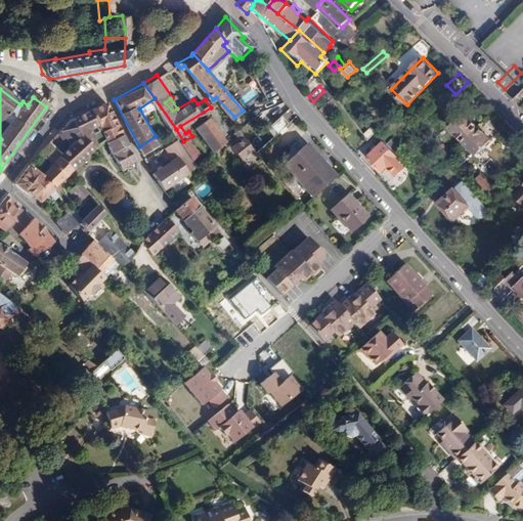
[(117,124),(104,103),(90,111),(103,132),(117,124)]
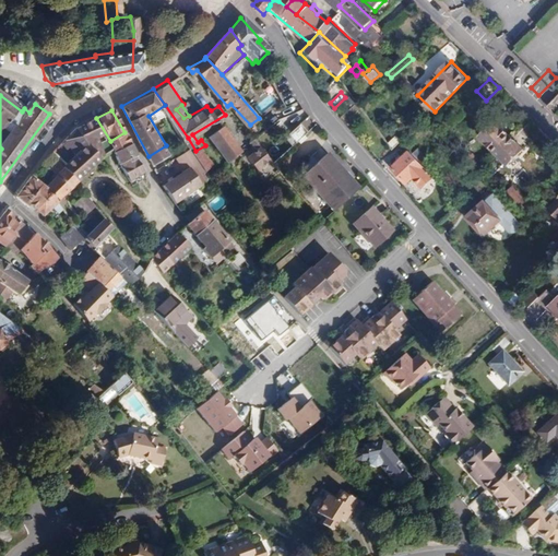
[(271,116),(262,123),(266,130),(276,122),(271,116)]
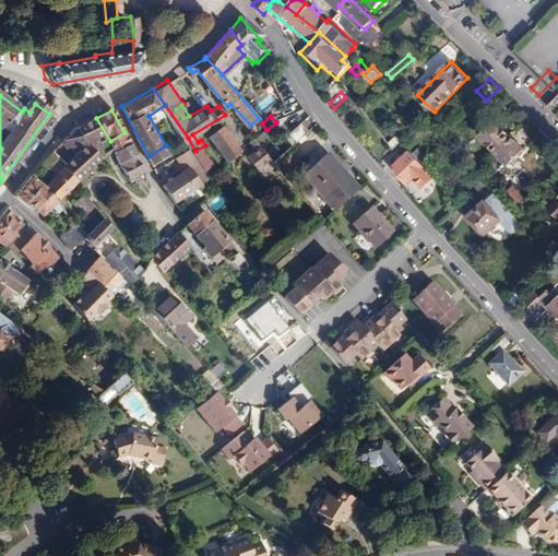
[(110,141),(96,118),(78,128),(99,154),(114,146),(110,141)]
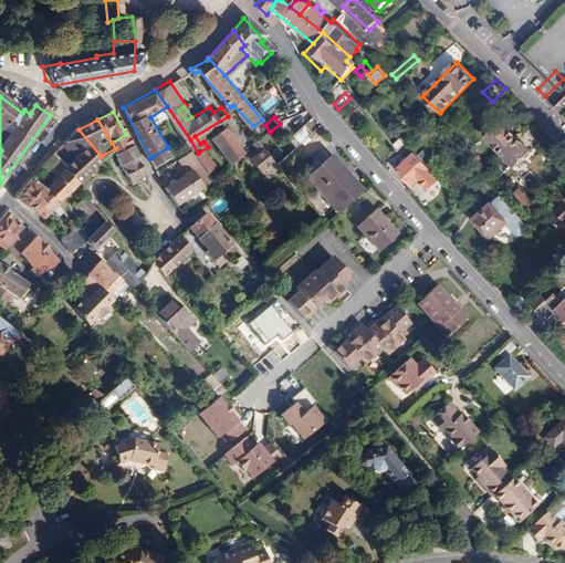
[(247,147),(227,121),(213,129),(233,157),(247,147)]
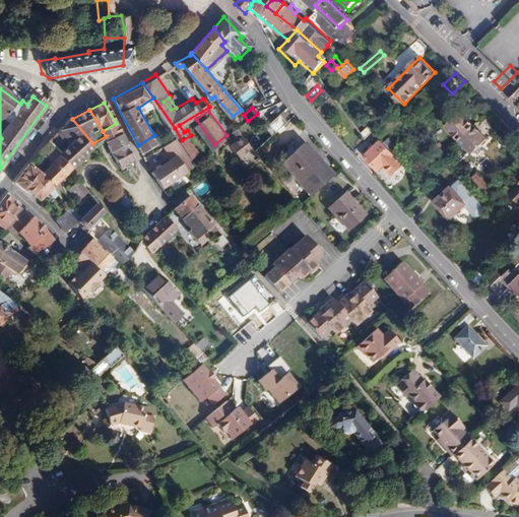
[(276,129),(289,117),(284,112),(281,115),(279,113),(270,122),(276,129)]
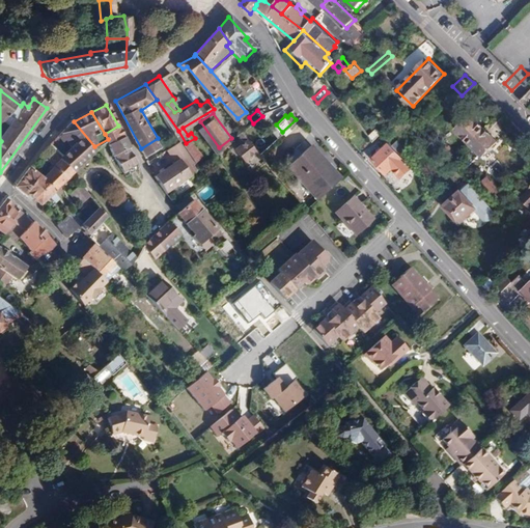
[(498,141),(473,114),(457,129),(483,156),(498,141)]
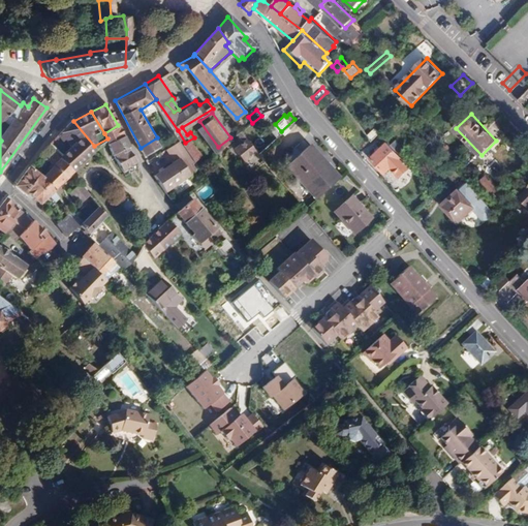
[(73,171),(94,146),(73,121),(59,136),(63,141),(65,137),(72,147),(63,157),(73,171)]
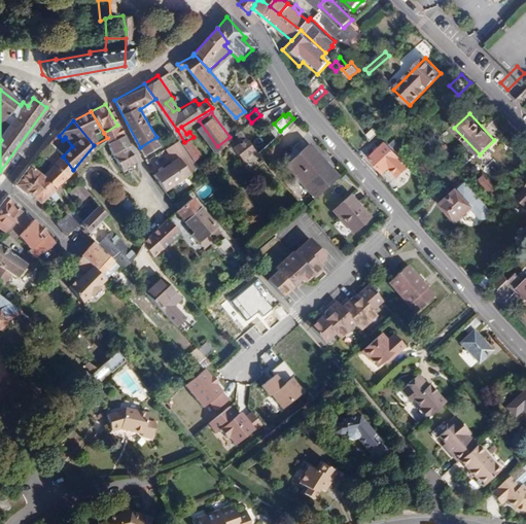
[(381,131),(373,123),(363,130),(371,140),(381,131)]
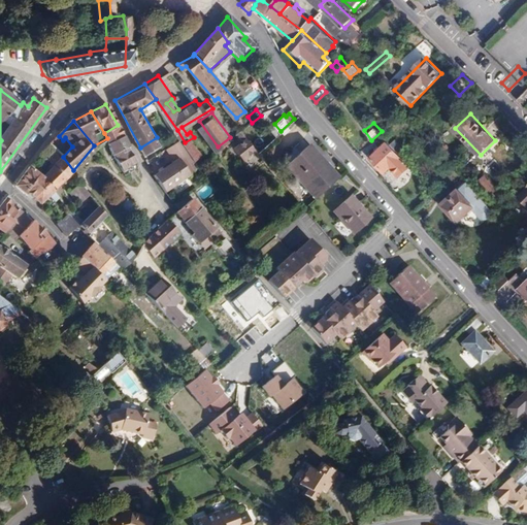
[(125,135),(118,125),(104,133),(107,138),(110,143),(125,135)]
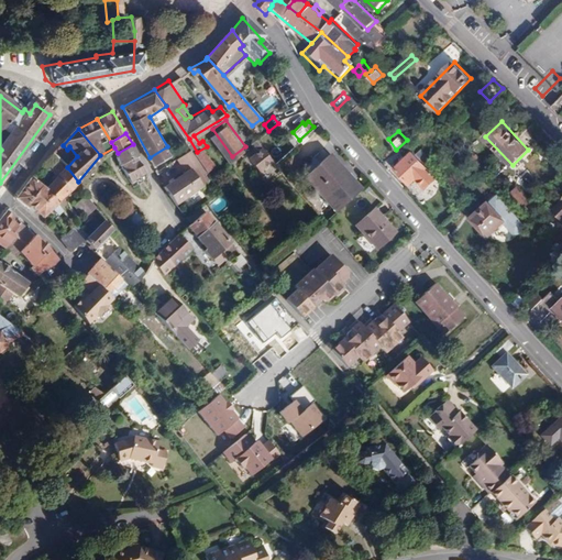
[(273,157),(256,136),(250,142),(252,145),(248,149),(261,167),(273,157)]
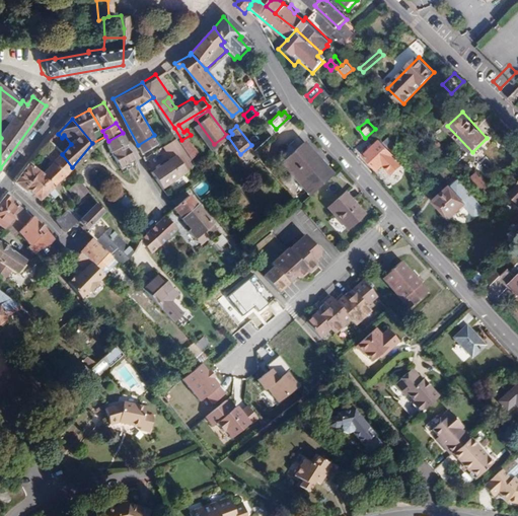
[(185,162),(175,146),(182,141),(181,140),(174,128),(160,137),(168,150),(149,162),(159,178),(185,162)]
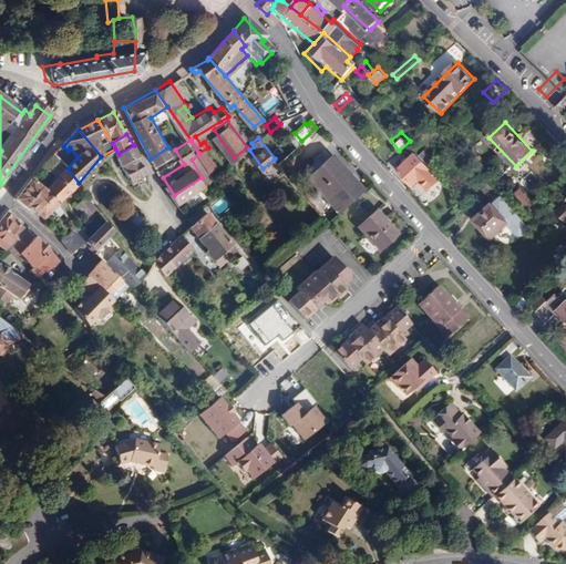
[(150,171),(134,145),(119,154),(133,180),(150,171)]
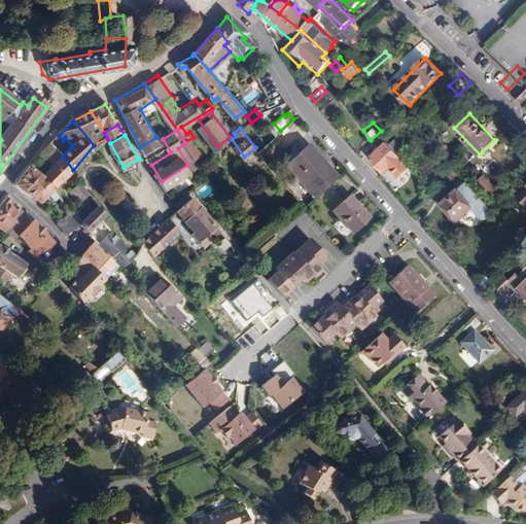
[(202,148),(194,137),(184,142),(185,143),(194,154),(202,148)]
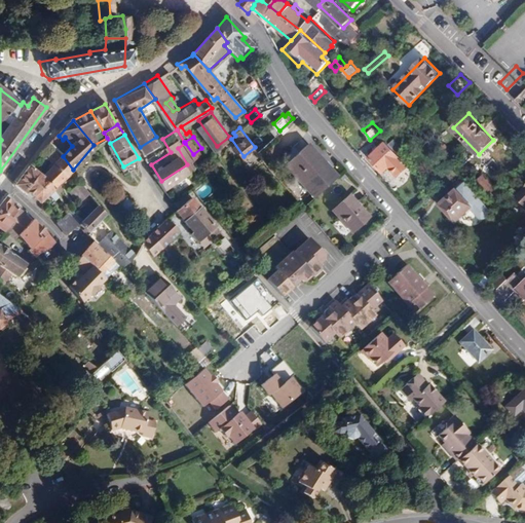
[(403,156),(387,139),(371,154),(386,171),(391,166),(403,156)]
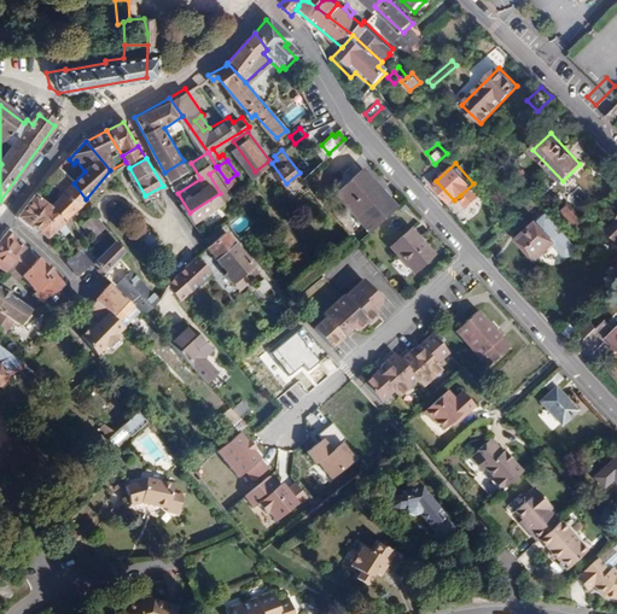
[(368,228),(394,205),(361,167),(335,189),(368,228)]
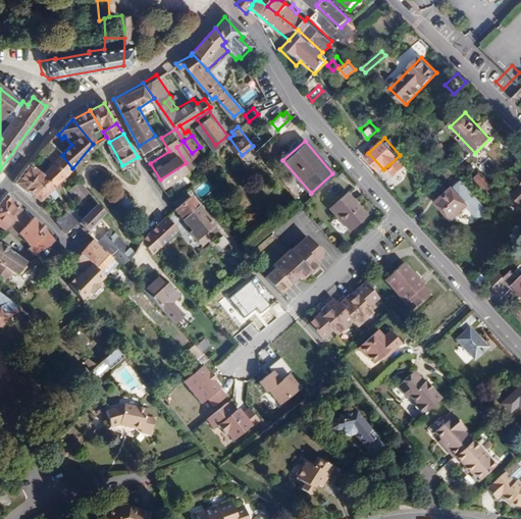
[(72,168),(62,155),(52,143),(47,148),(51,152),(46,157),(51,165),(42,174),(46,179),(52,188),(61,178),(63,179),(72,168)]
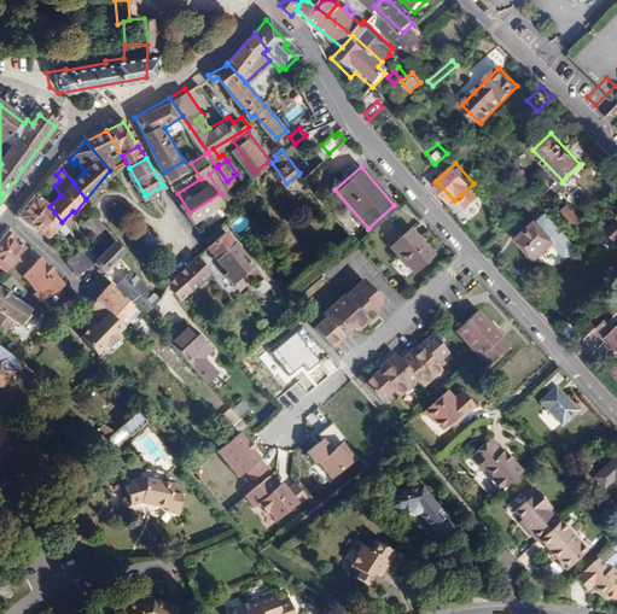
[(471,206),(483,194),(473,183),(460,196),(471,206)]
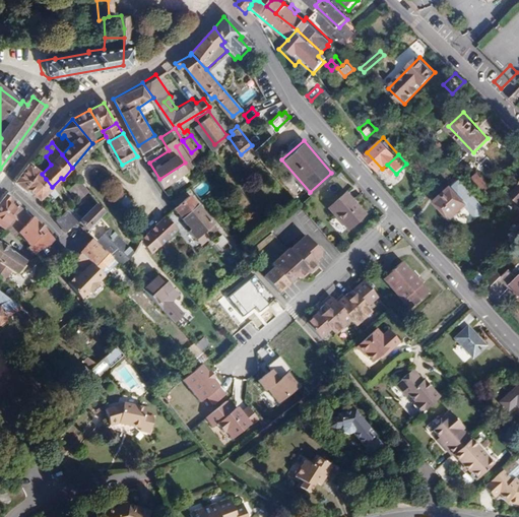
[(31,192),(46,179),(42,174),(33,164),(15,184),(27,196),(31,192)]
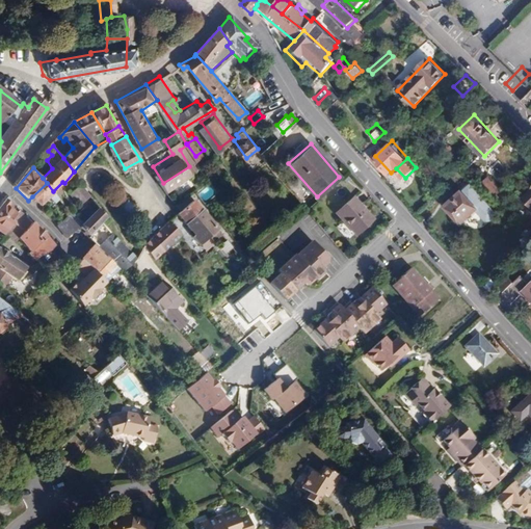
[(488,178),(482,184),(494,199),(501,193),(488,178)]
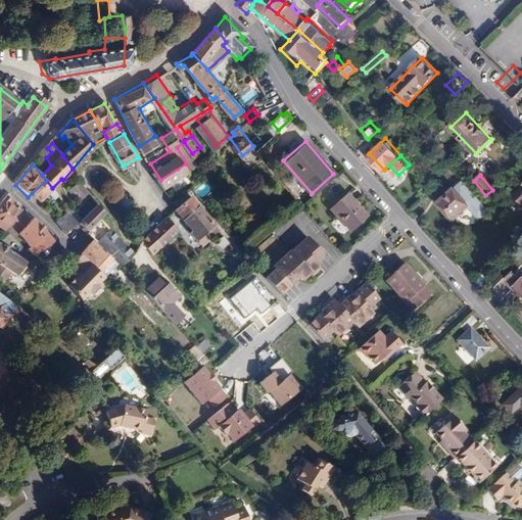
[(51,194),(54,191),(52,188),(46,180),(32,193),(47,210),(57,201),(51,194)]
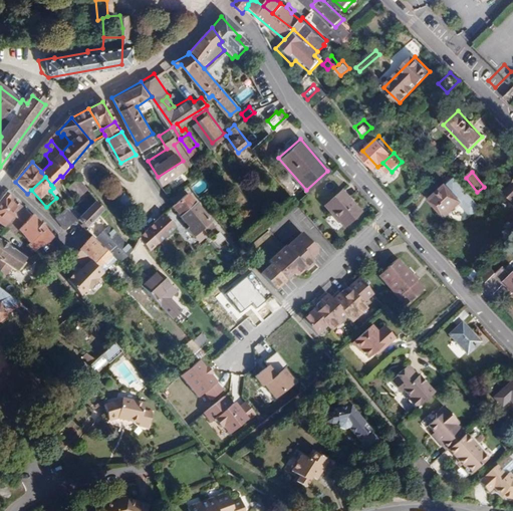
[(87,189),(77,177),(69,185),(79,196),(87,189)]
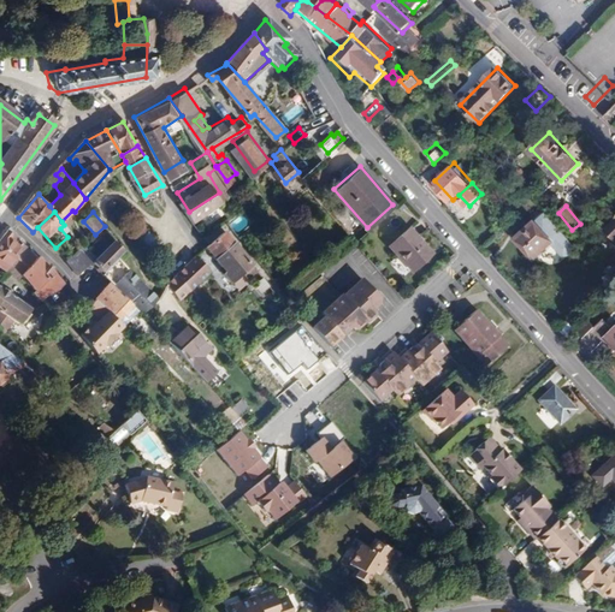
[(531,262),(551,243),(533,224),(513,242),(531,262)]
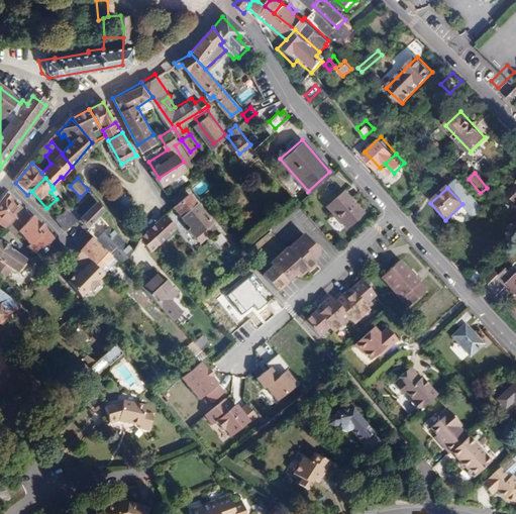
[(9,213),(19,202),(21,200),(9,190),(0,200),(0,220),(2,222),(9,213)]
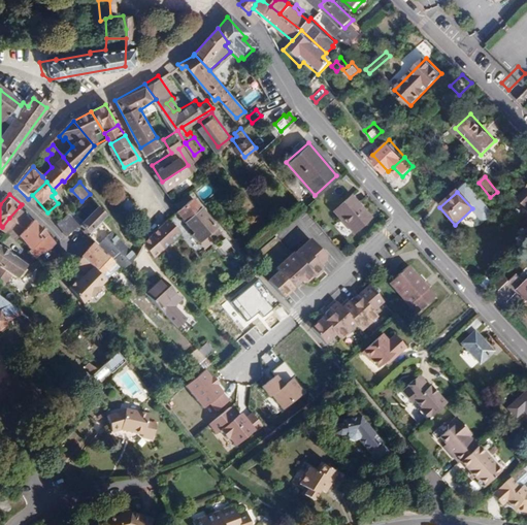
[(130,217),(139,208),(126,194),(118,201),(130,217)]
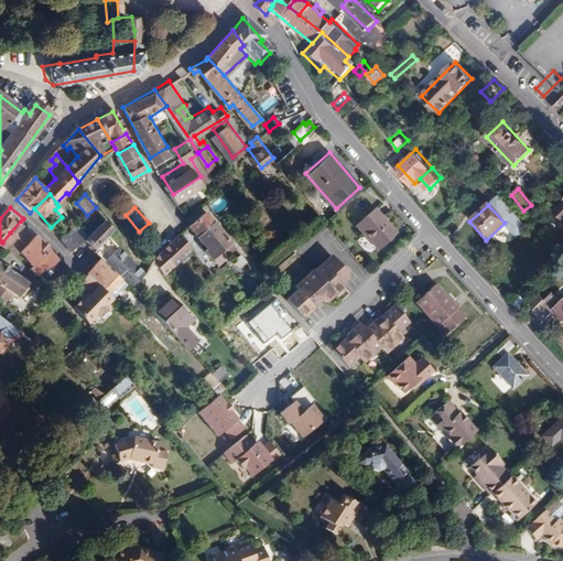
[(394,228),(386,219),(383,220),(371,207),(355,222),(376,245),(394,228)]
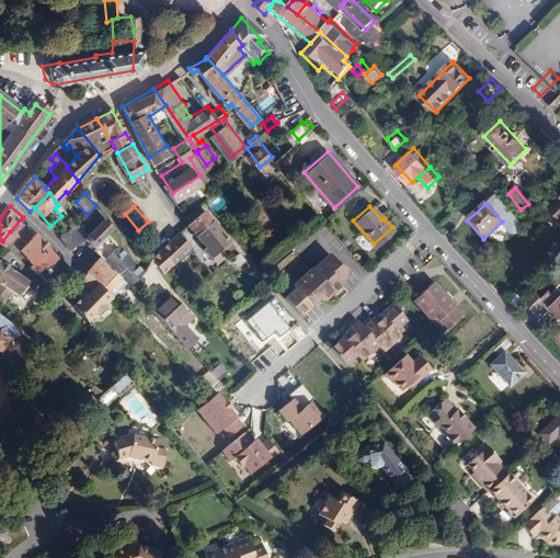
[(224,249),(232,241),(204,207),(186,224),(204,241),(202,245),(209,252),(219,243),(224,249)]
